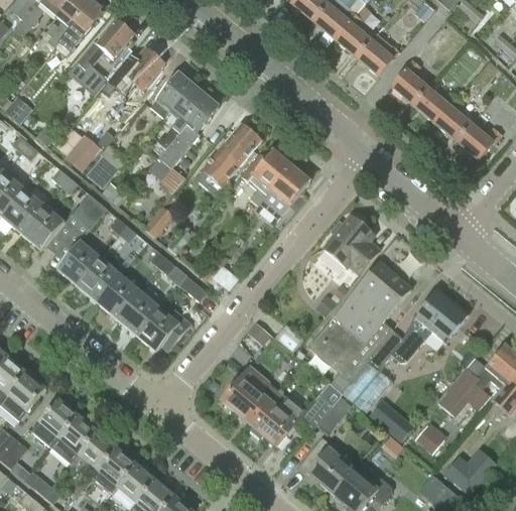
[(41,4),(44,0),(28,0),(17,14),(22,18),(23,19),(38,2),(41,4)]
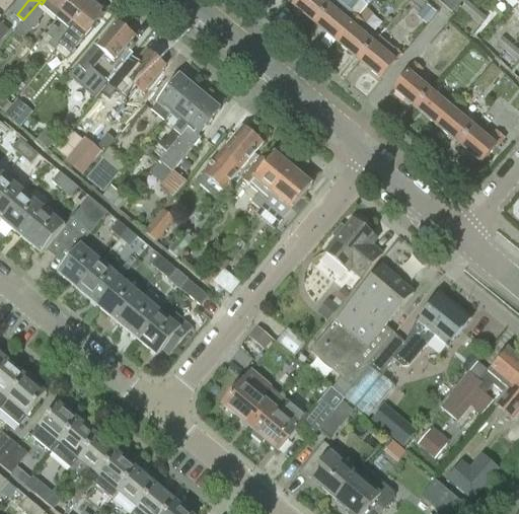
[(39,2),(23,19),(30,25),(46,7),(57,16),(71,0),(45,0),(42,4),(39,2)]
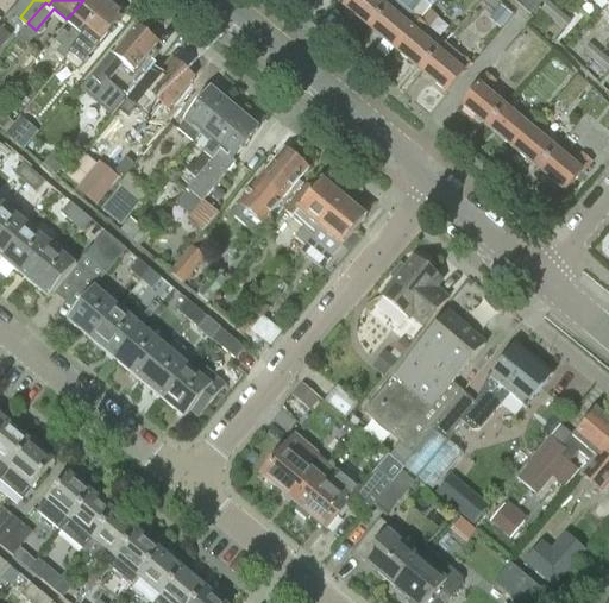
[(83,0),(67,19),(75,26),(69,33),(63,29),(56,38),(62,43),(57,48),(66,55),(83,35),(81,32),(108,0),(83,0)]
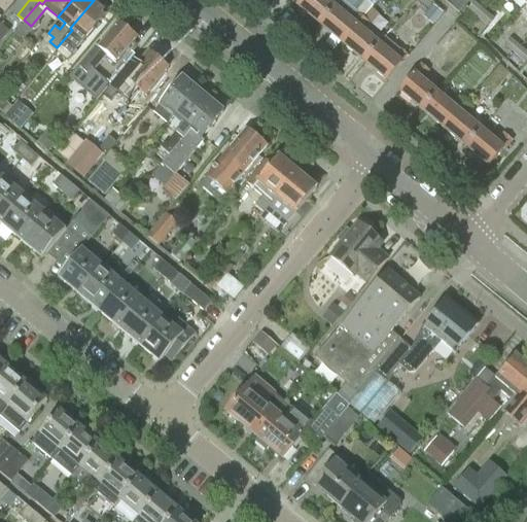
[(106,9),(96,0),(94,0),(70,28),(72,30),(57,47),(67,57),(106,9)]
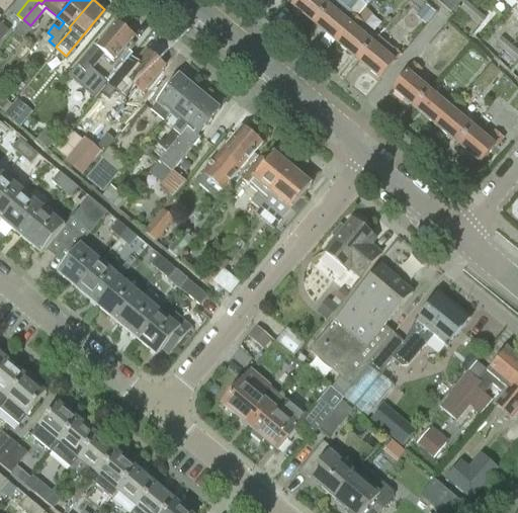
[(314,20),(332,0),(292,0),(291,1),(314,20)]
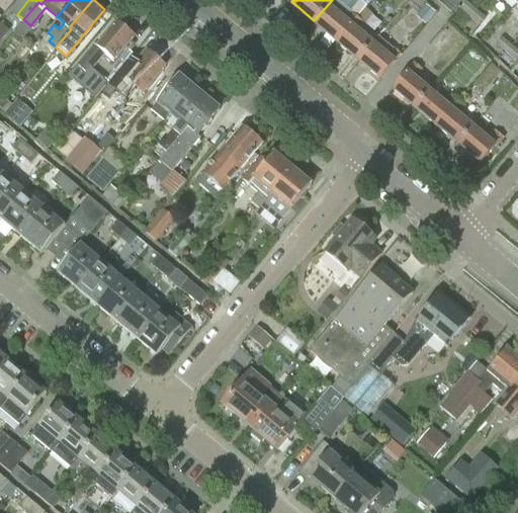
[(332,0),(314,20),(336,38),(356,14),(350,8),(355,3),(351,0),(332,0)]
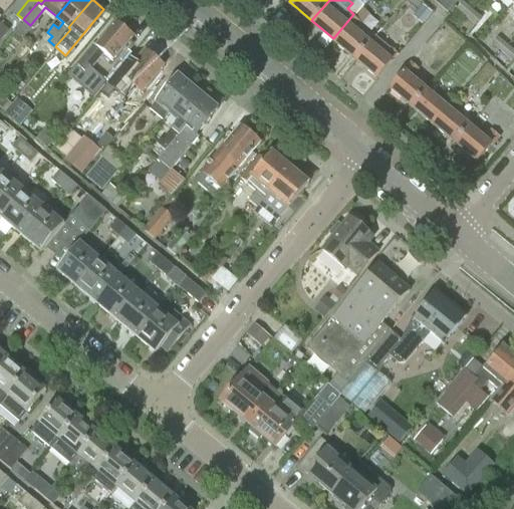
[(440,0),(439,1),(449,9),(456,0),(440,0)]
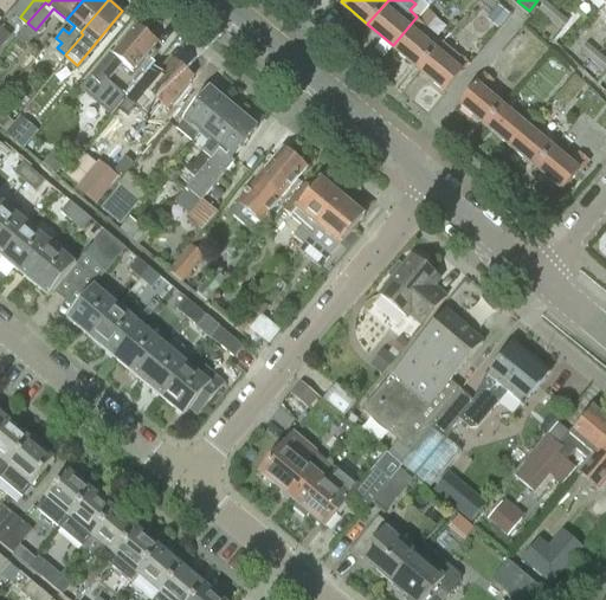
[(536,8),(560,27),(568,17),(546,0),(543,0),(536,8)]
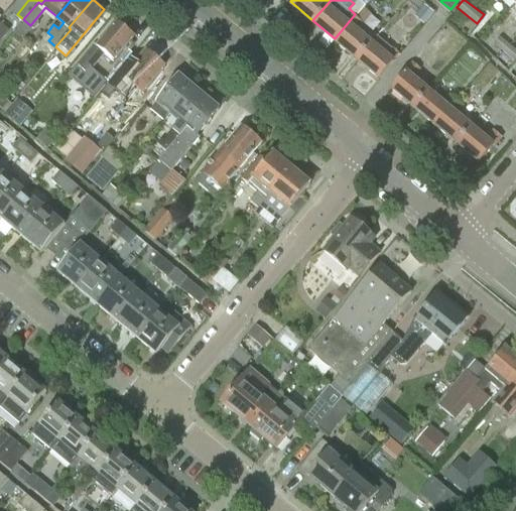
[(423,1),(414,12),(423,20),(433,9),(423,1)]
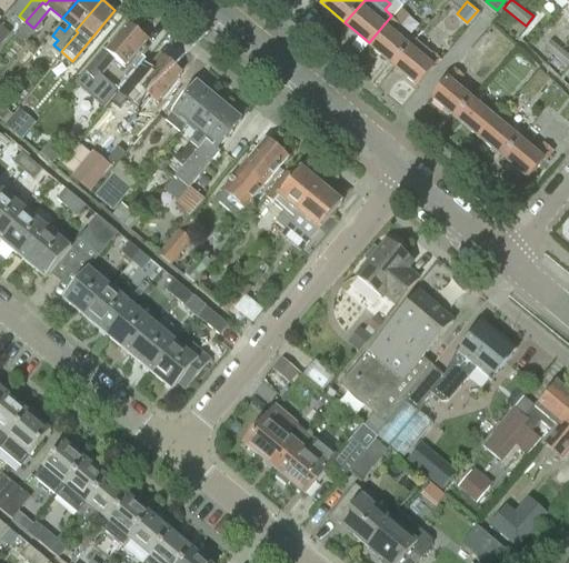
[(401,6),(392,16),(400,22),(409,11),(401,6)]
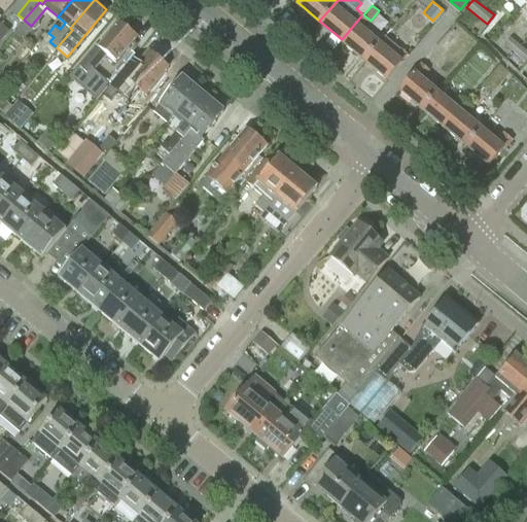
[(362,14),(342,39),(363,58),(385,33),(362,14)]
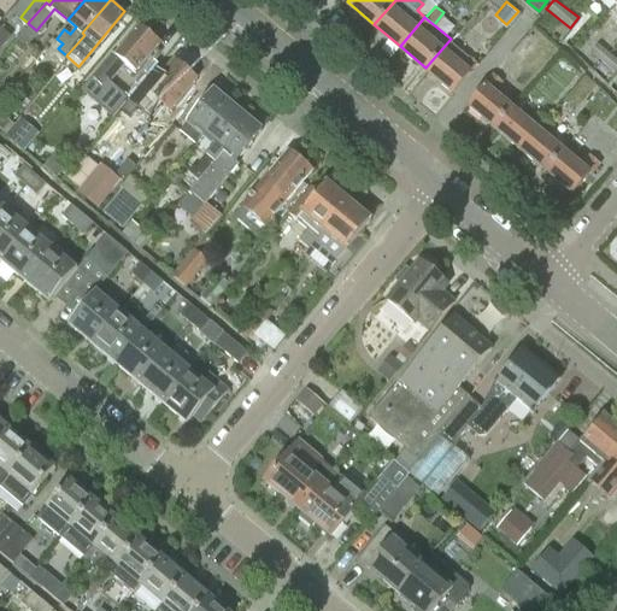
[(27,22),(18,34),(28,42),(36,30),(28,23),(27,22)]
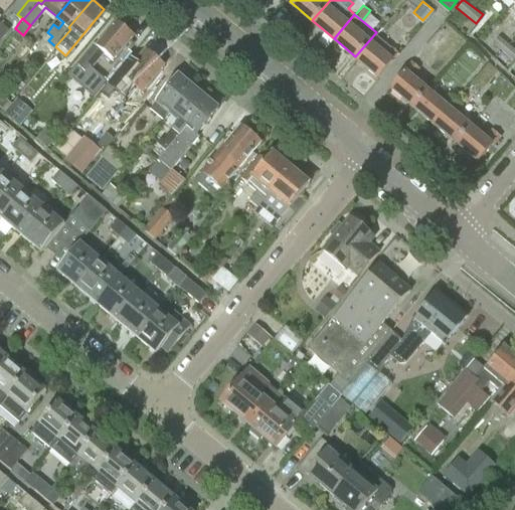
[(0,19),(0,38),(9,27),(0,19)]
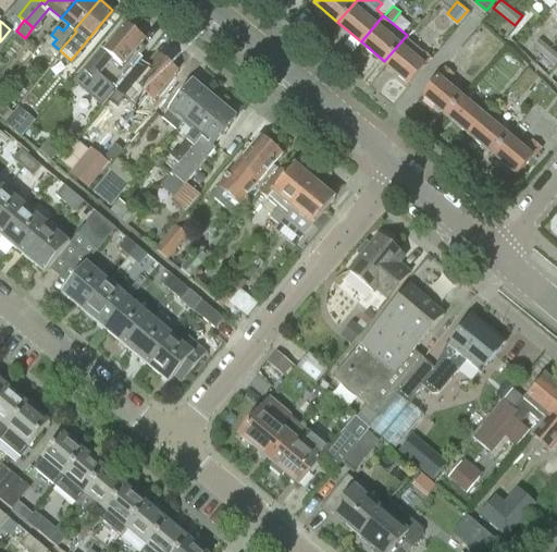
[(104,48),(112,53),(123,63),(145,36),(126,21),(104,48)]
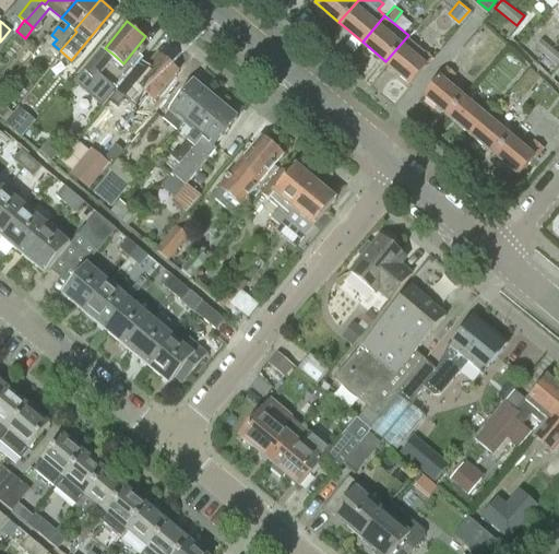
[(408,35),(385,61),(411,82),(425,63),(427,65),(433,56),(408,35)]
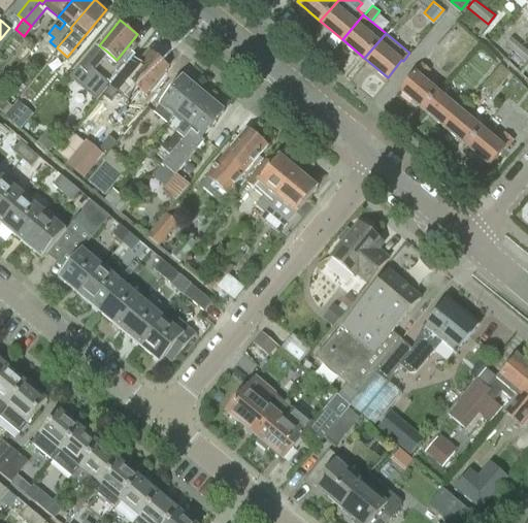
[(505,41),(525,59),(527,55),(527,48),(512,34),(505,41)]
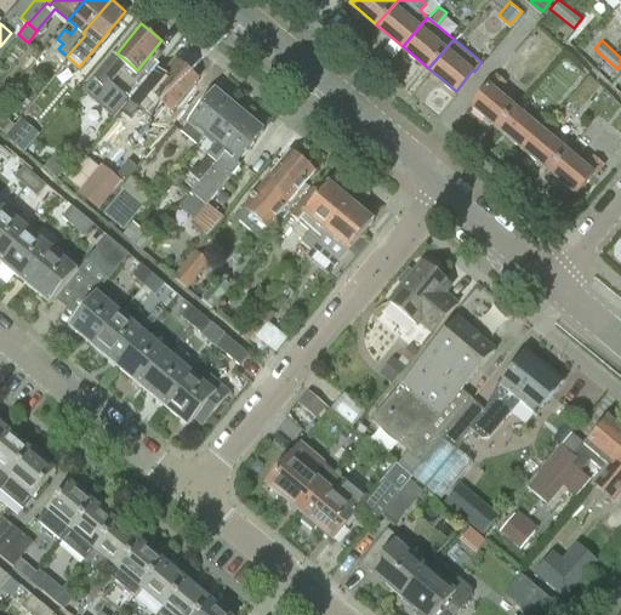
[(125,60),(117,53),(114,51),(109,56),(108,55),(91,74),(103,85),(125,60)]
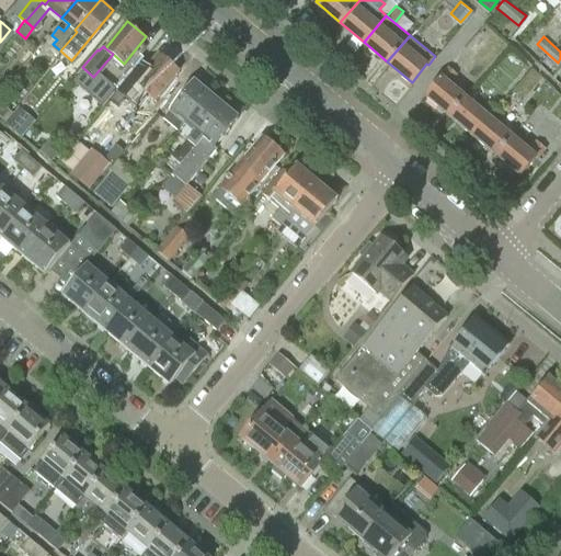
[(159,53),(127,91),(125,90),(114,103),(126,114),(146,90),(155,98),(179,68),(176,66),(176,63),(171,58),(167,58),(159,53)]
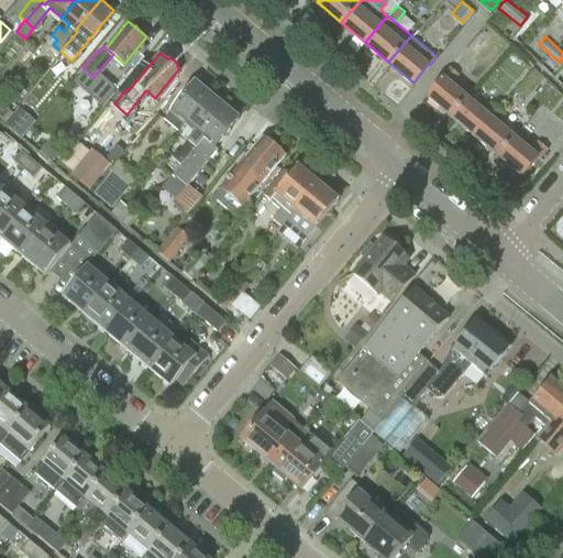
[(451,115),(466,96),(450,81),(459,72),(449,64),(440,75),(441,76),(427,94),(451,115)]
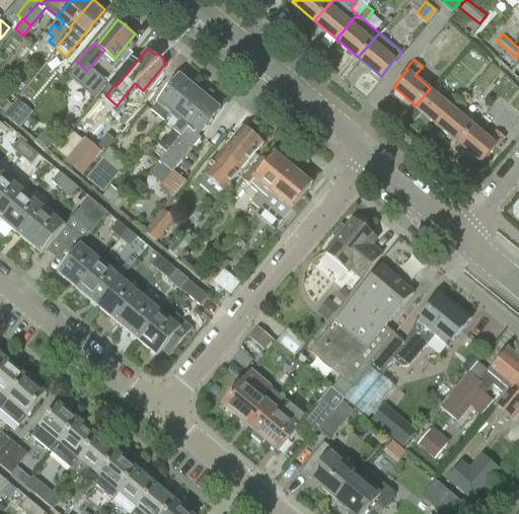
[(95,68),(81,84),(94,95),(108,79),(95,68)]
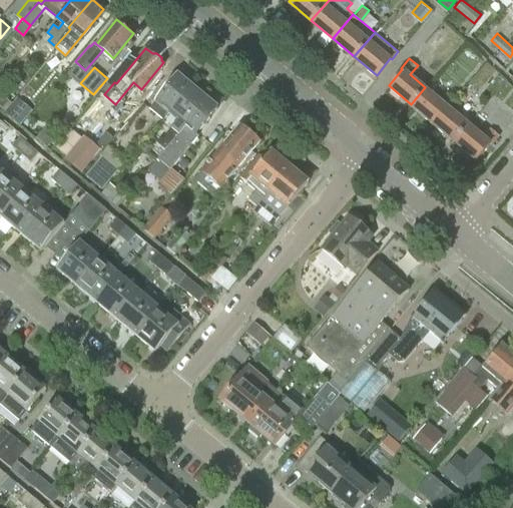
[(169,109),(192,82),(178,71),(156,98),(150,105),(164,116),(169,109)]
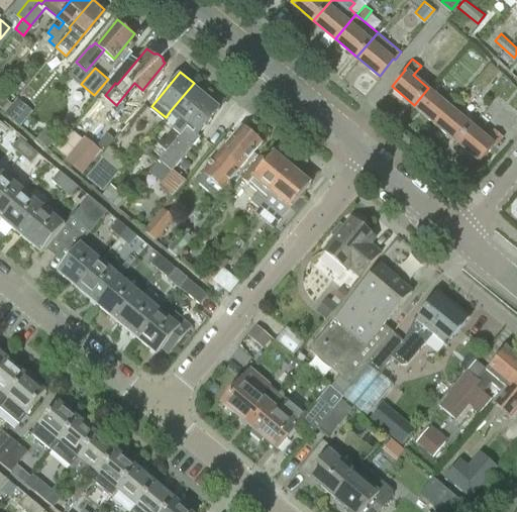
[(184,121),(207,94),(194,83),(171,110),(181,119),(166,137),(164,136),(152,149),(161,157),(187,124),(184,121)]
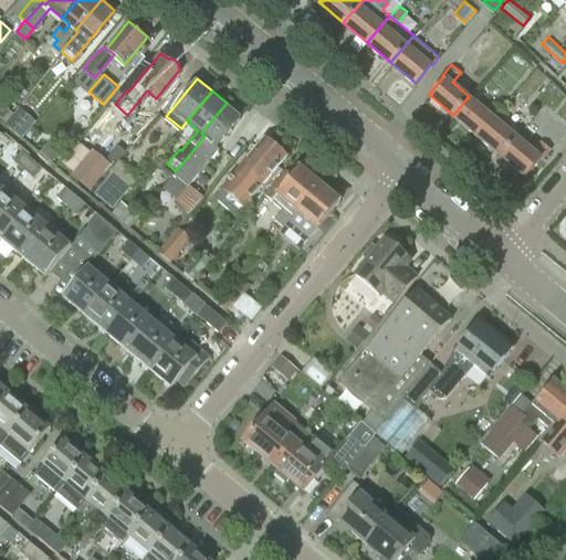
[(469,96),(453,115),(477,134),(501,105),(493,99),(485,109),(469,96)]
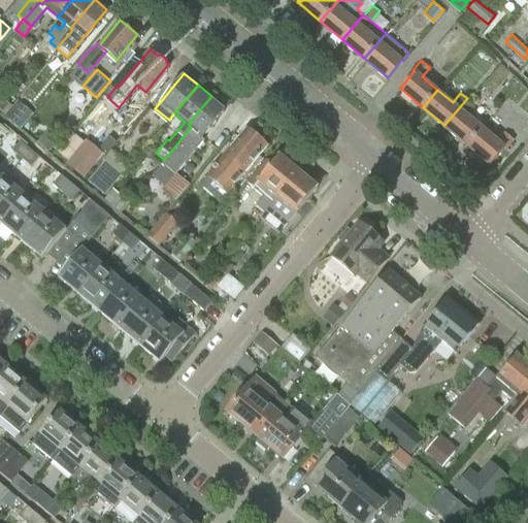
[(0,91),(0,108),(2,110),(11,100),(0,91)]
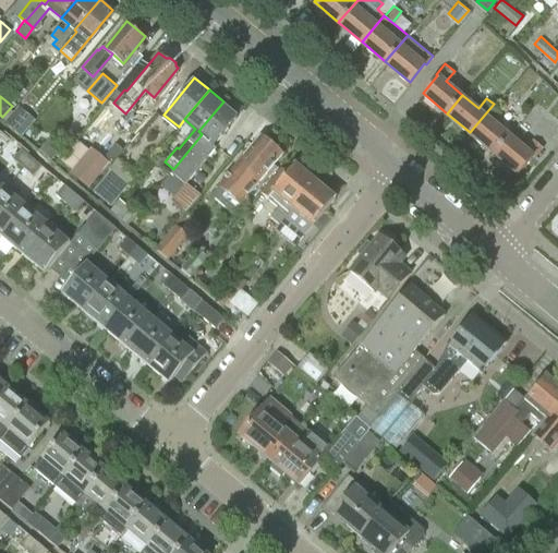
[(202,134),(173,169),(162,183),(173,193),(171,196),(185,209),(201,192),(186,181),(216,146),(214,144),(238,113),(223,101),(198,131),(202,134)]
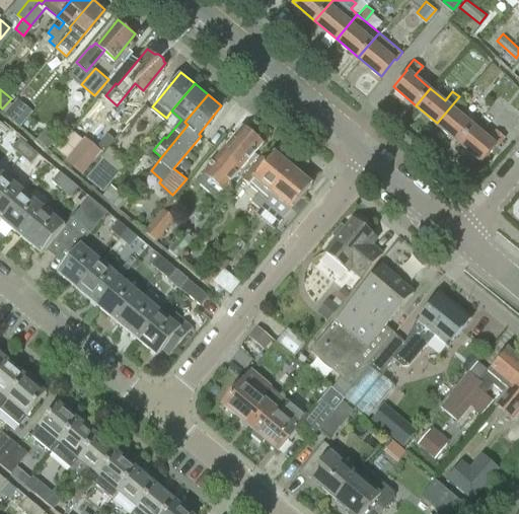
[(16,96),(3,112),(21,127),(34,109),(16,96)]
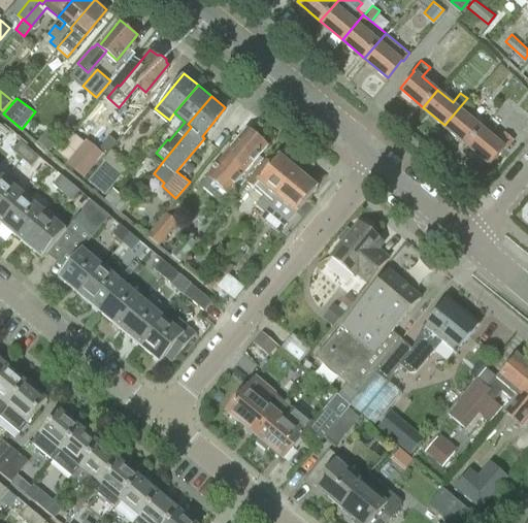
[(467,98),(444,125),(466,143),(481,126),(466,115),(474,104),(467,98)]
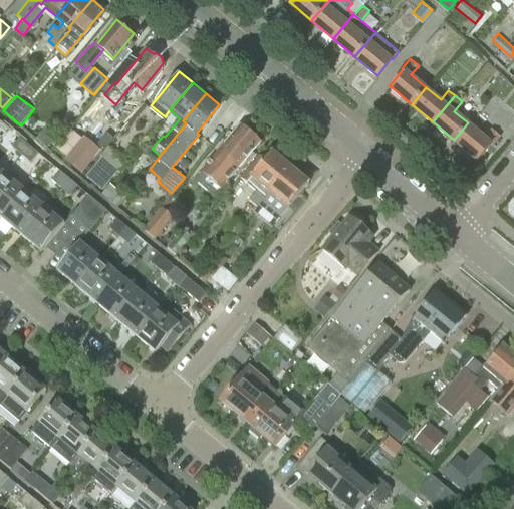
[(468,122),(454,140),(476,159),(489,143),(491,144),(499,134),(492,126),(484,137),(468,122)]
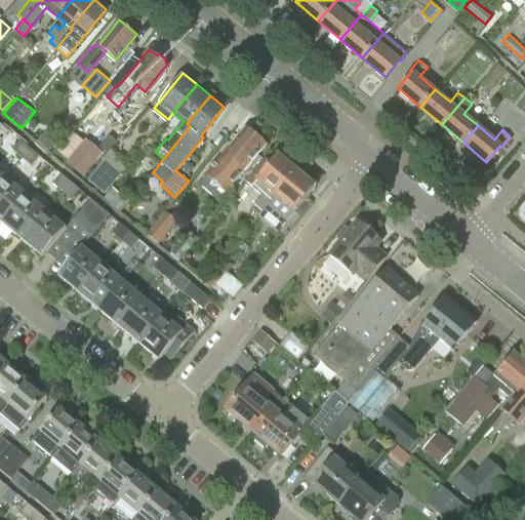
[(207,172),(227,188),(265,142),(246,126),(207,172)]
